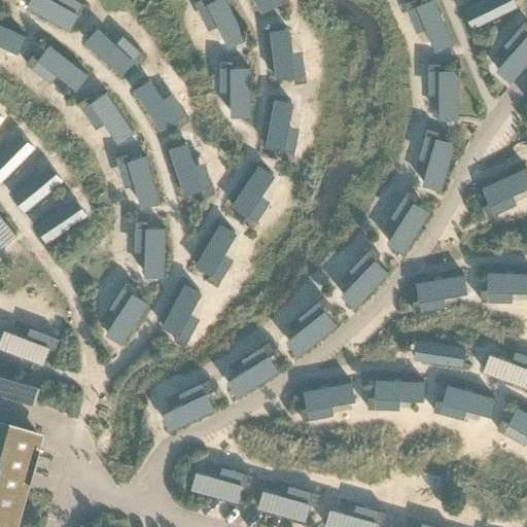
[(57,0),(56,0),(30,0),(26,8),(69,30),(77,14),(84,18),(90,6),(77,0),(57,0)]
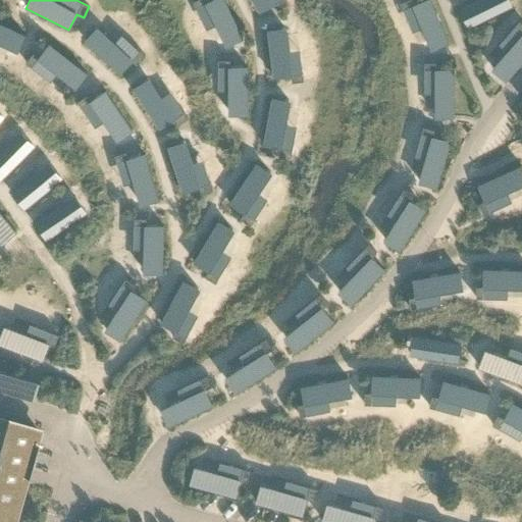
[(244,39),(224,0),(214,0),(207,4),(205,0),(198,0),(193,3),(207,32),(216,27),(226,48),(244,39)]
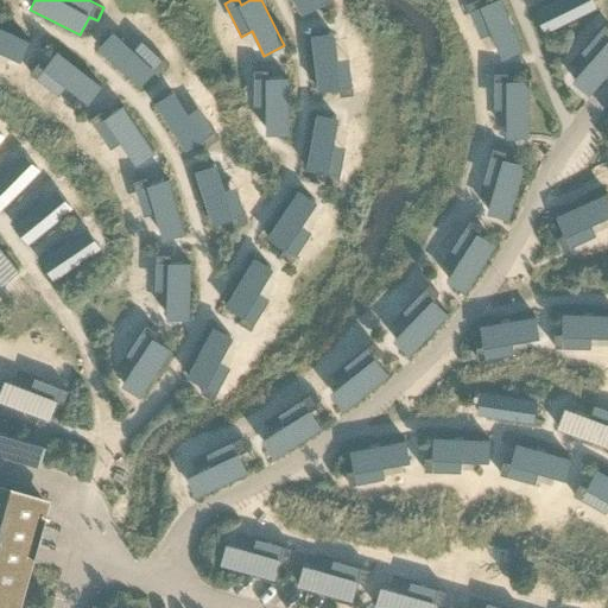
[(292,0),(302,16),(321,5),(324,13),(339,5),(335,0),(292,0)]
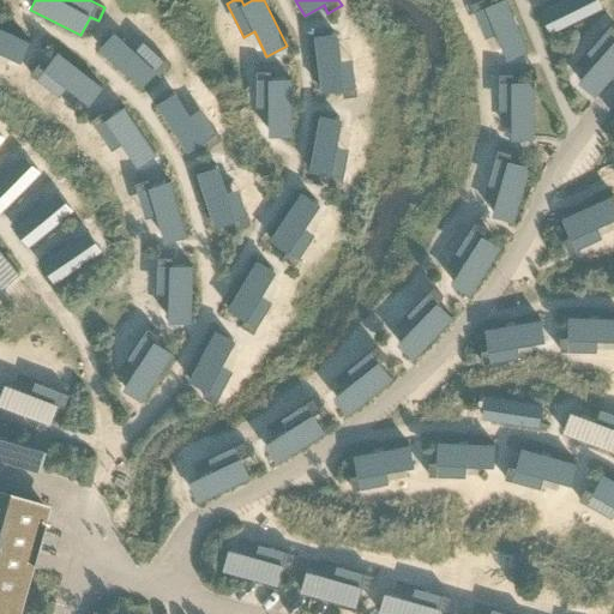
[(529,52),(506,0),(503,0),(488,6),(486,1),(473,7),(487,38),(497,35),(509,61),(529,52)]
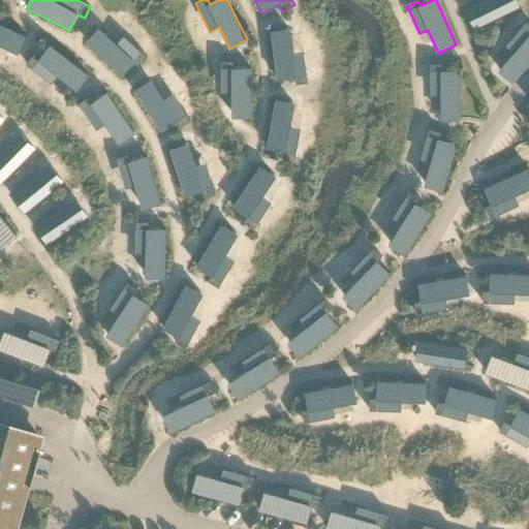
[(516,7),(511,0),(484,0),(463,10),(472,29),(516,7)]
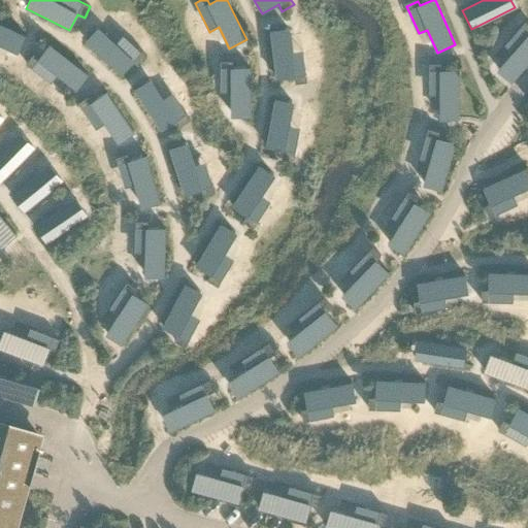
[(527,25),(525,23),(503,46),(510,53),(495,70),(510,85),(527,64),(527,25)]
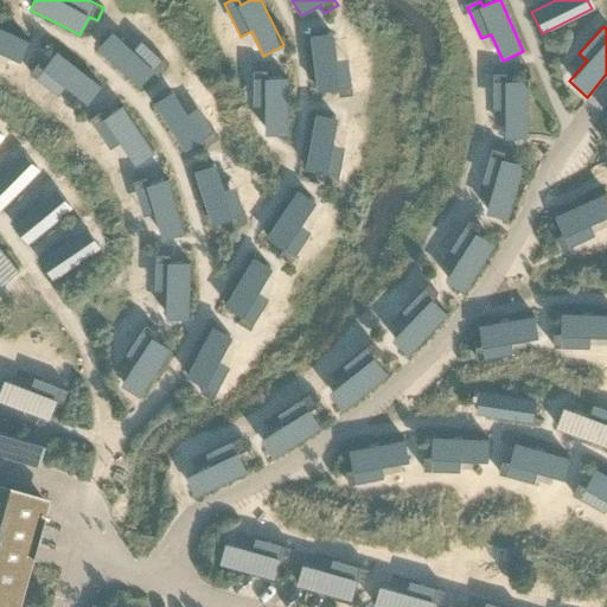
[(30,42),(0,27),(0,51),(20,62),(30,42)]
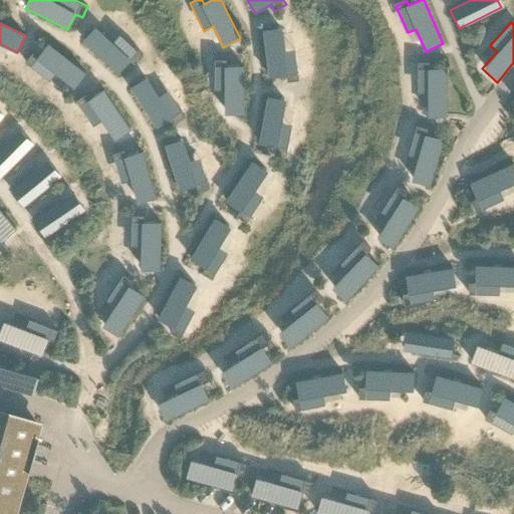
[(282,26),(262,29),(270,76),(288,73),(289,80),(301,78),(296,47),(285,49),(282,26)]
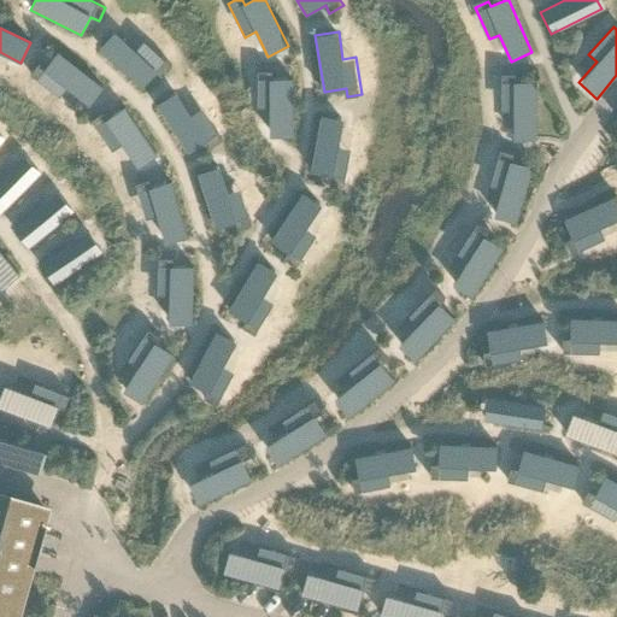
[(136,51),(116,33),(100,50),(144,87),(156,72),(163,78),(174,68),(145,42),(136,51)]
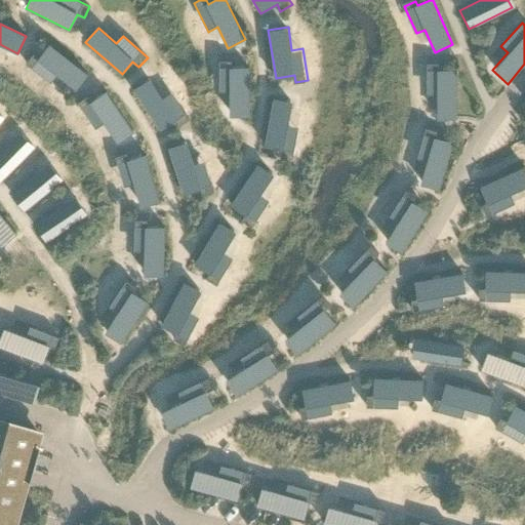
[(89,74),(50,45),(40,58),(35,53),(27,65),(52,82),(57,74),(78,89),(89,74)]
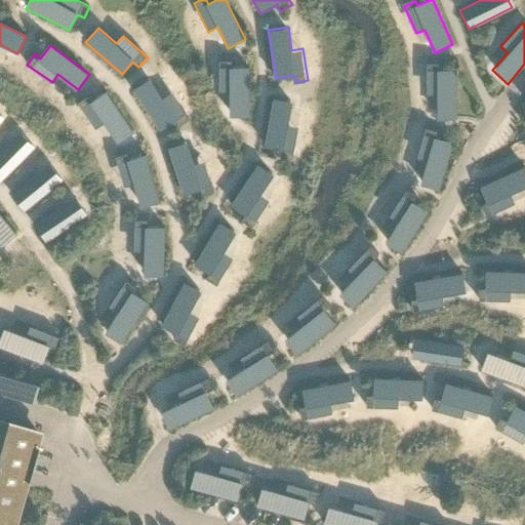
[(250,116),(249,68),(232,68),(232,62),(219,63),(220,92),(230,92),(230,117),(250,116)]
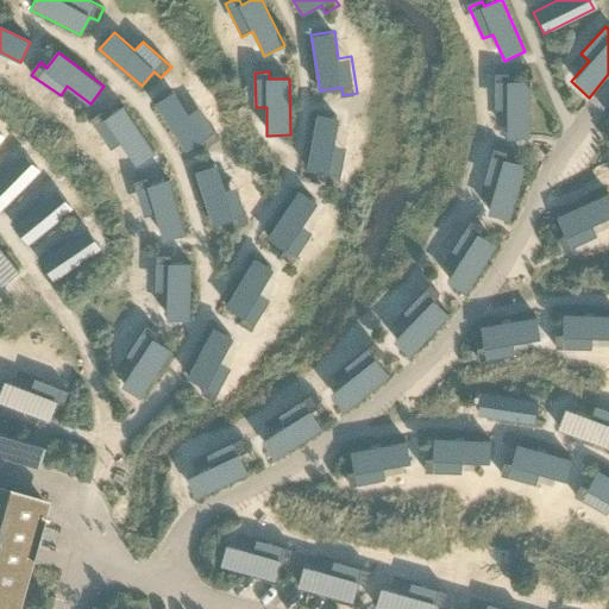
[(508,75),(494,75),(495,110),(507,110),(508,138),(531,138),(529,81),(508,81),(508,75)]
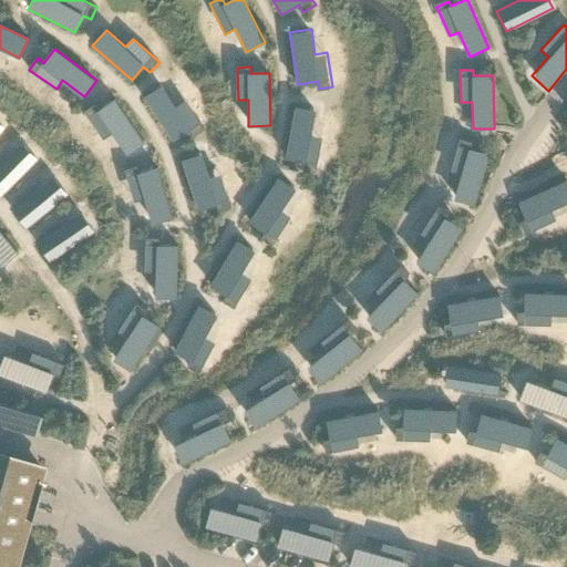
[(176,106),(163,85),(144,96),(172,141),(189,130),(194,137),(205,131),(186,100),(176,106)]
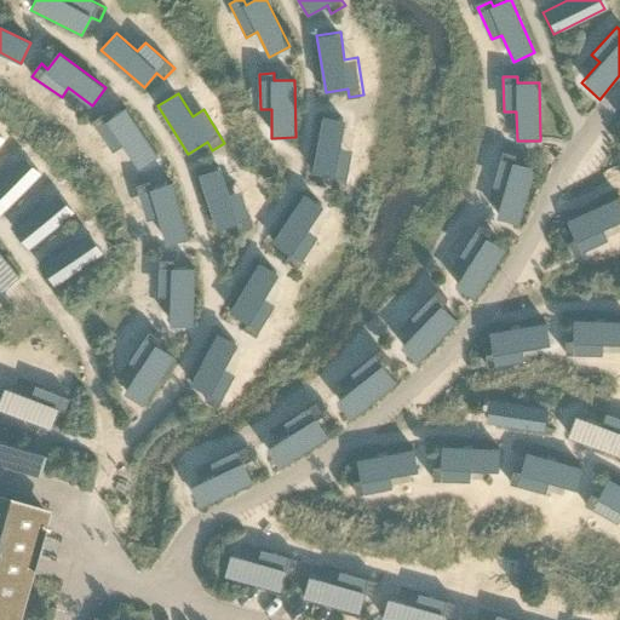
[(156,154),(125,108),(108,119),(104,114),(92,122),(112,150),(122,143),(139,167),(156,154)]
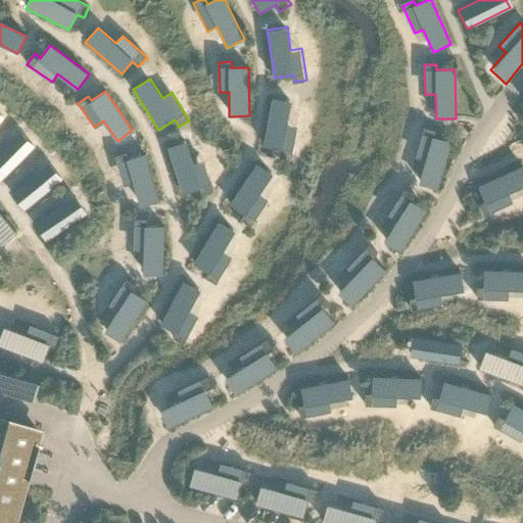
[(287,124),(291,100),(273,96),(263,145),(281,148),(280,155),(291,157),(297,126),(287,124)]
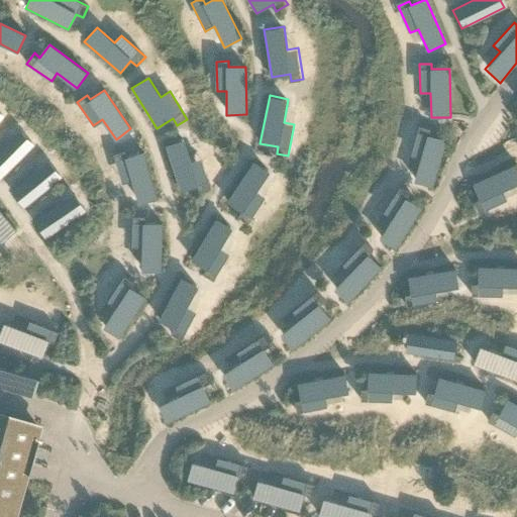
[(36,140),(23,127),(0,149),(0,172),(3,175),(36,140)]
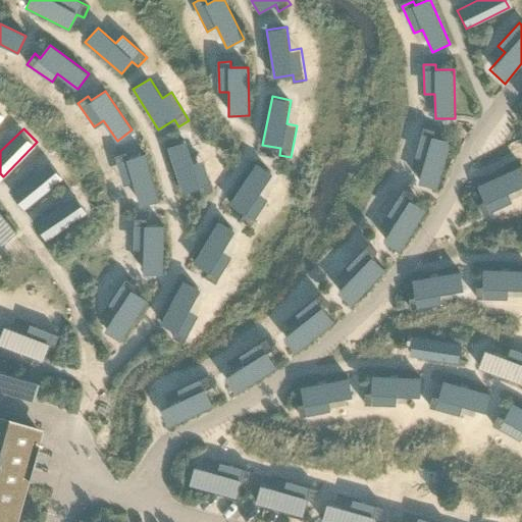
[(438,190),(451,143),(433,138),(434,133),(424,129),(416,158),(425,160),(419,185),(438,190)]
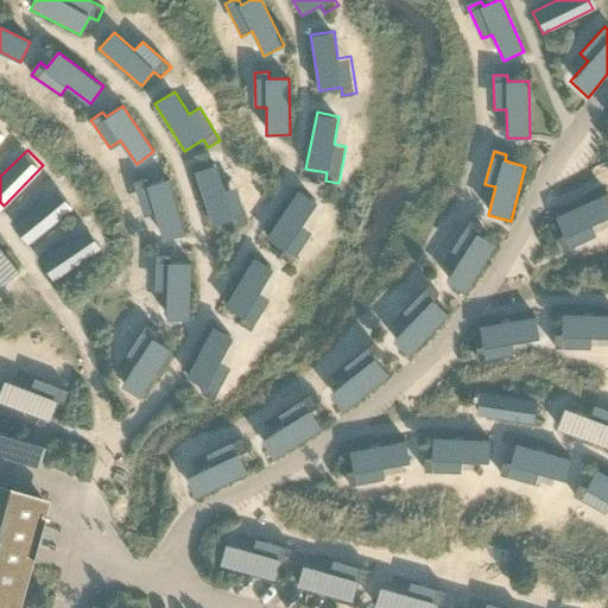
[(217,164),(195,171),(211,225),(232,219),(234,226),(247,221),(236,187),(226,190),(217,164)]
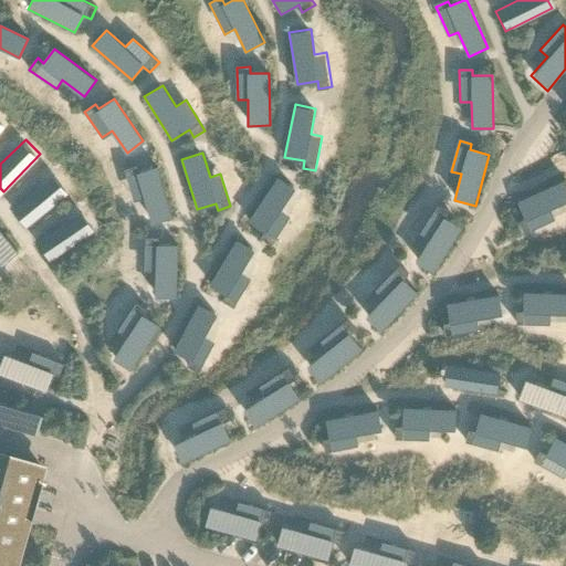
[(173,218),(157,167),(138,173),(136,166),(124,170),(135,202),(145,199),(153,223),(173,218)]
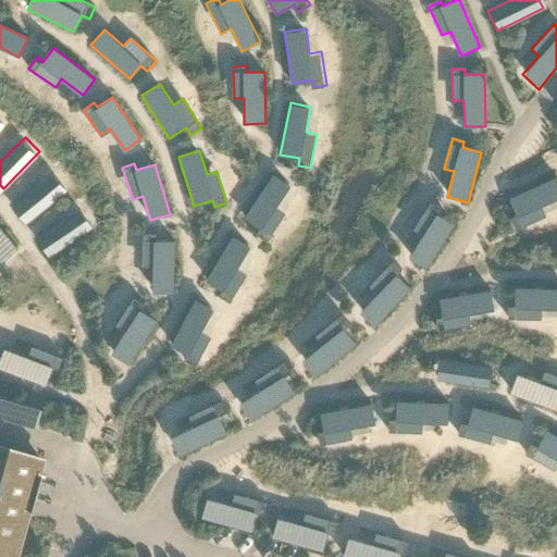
[(57,171),(17,201),(31,219),(70,187),(57,171)]
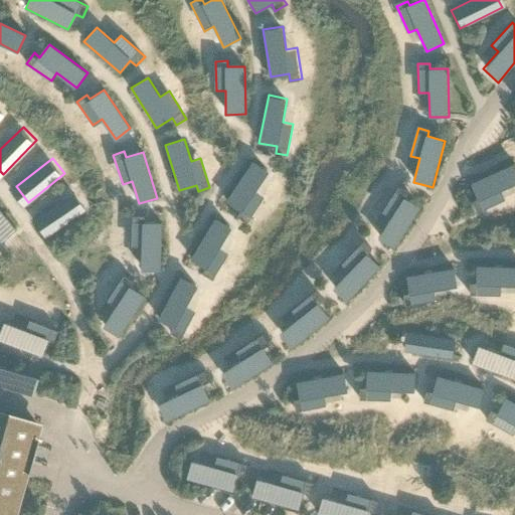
[(255,193),(269,173),(252,163),(225,204),(240,213),(237,218),(248,226),(266,200),(255,193)]
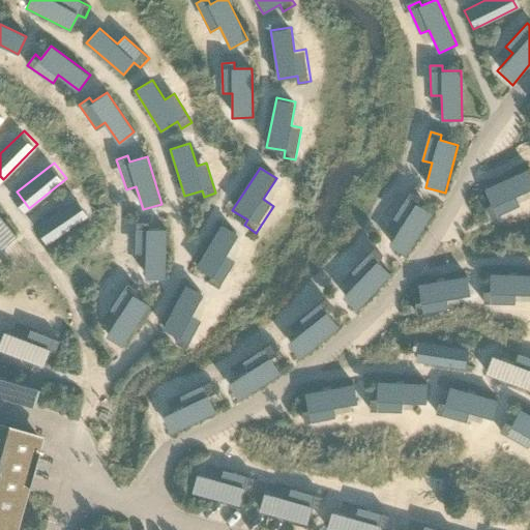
[(529,172),(528,169),(482,190),(490,206),(486,209),(491,219),(519,206),(513,197),(529,188),(529,172)]
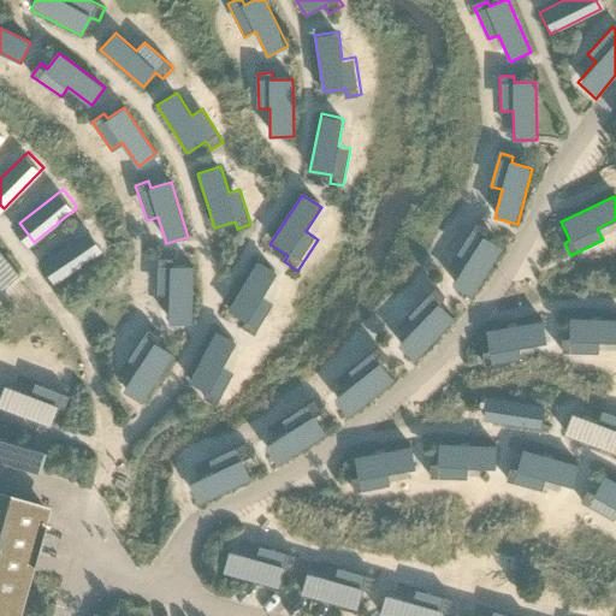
[(473,296),(503,248),(483,236),(487,229),(477,223),(457,254),(467,260),(452,283),(473,296)]
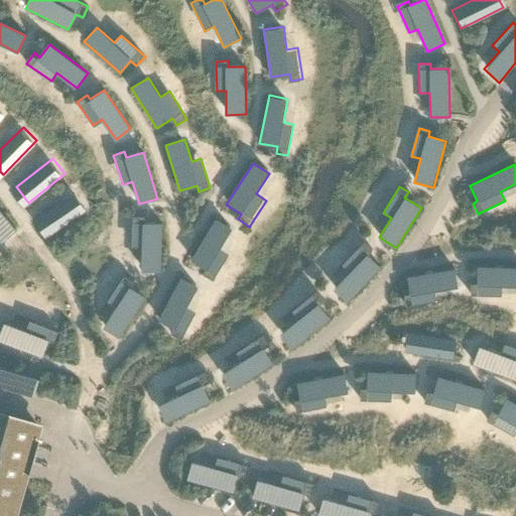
[(78,190),(37,217),(47,232),(88,206),(78,190)]
